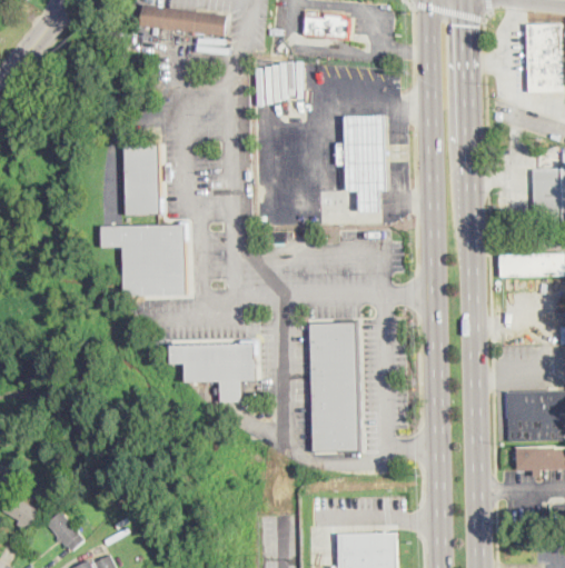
[(140,5),(154,7),(226,16),(222,37),(161,29),(138,27),(140,5)]
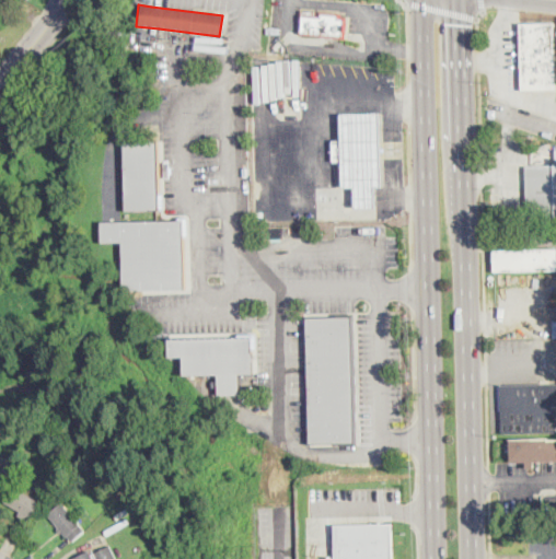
[(310,19),(317,19),(317,14),(336,15),(336,21),(342,21),(340,36),(299,34),(300,11),(310,12),(310,19)]
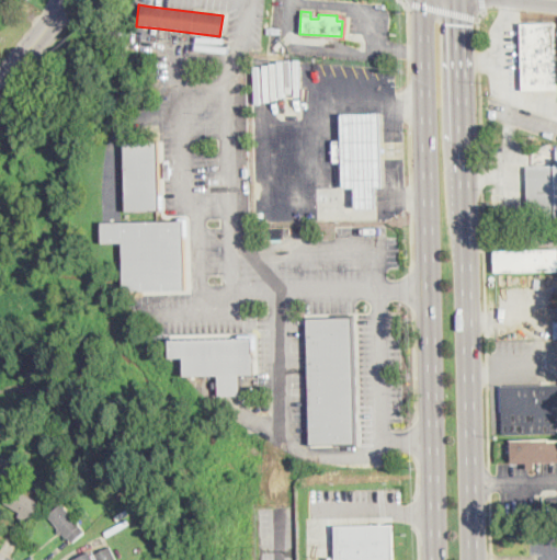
[(553,91),(520,92),(518,25),(553,24),(554,91),(553,91)]
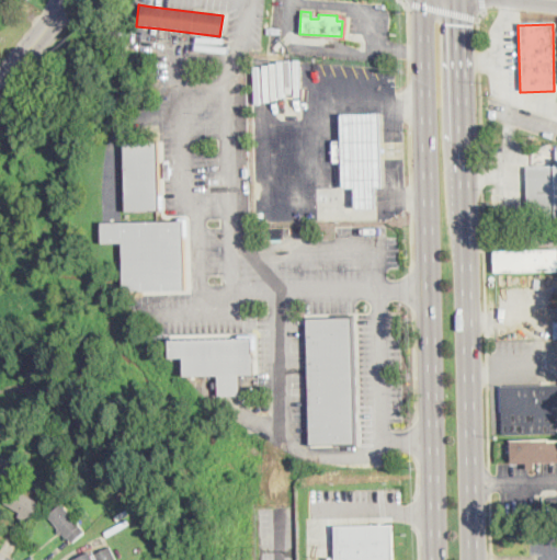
[(340,115),(379,114),(382,187),(375,189),(375,203),(375,208),(354,209),(354,204),(353,189),(342,189),(340,115)]
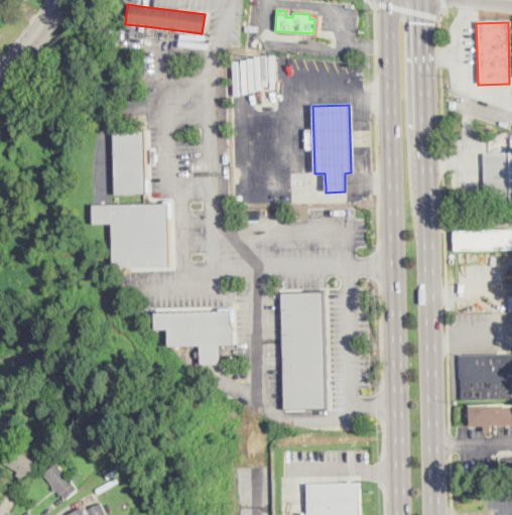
[(145,194),(113,195),(112,132),(144,131),(145,194)]
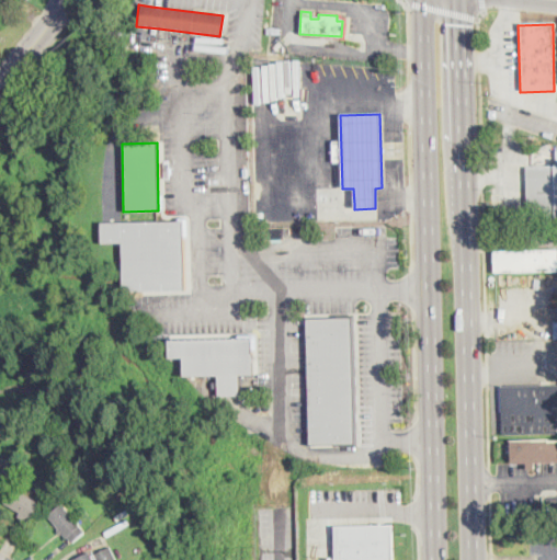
[(556,151),(556,218),(524,219),(523,168),(553,167),(553,151),(556,151)]
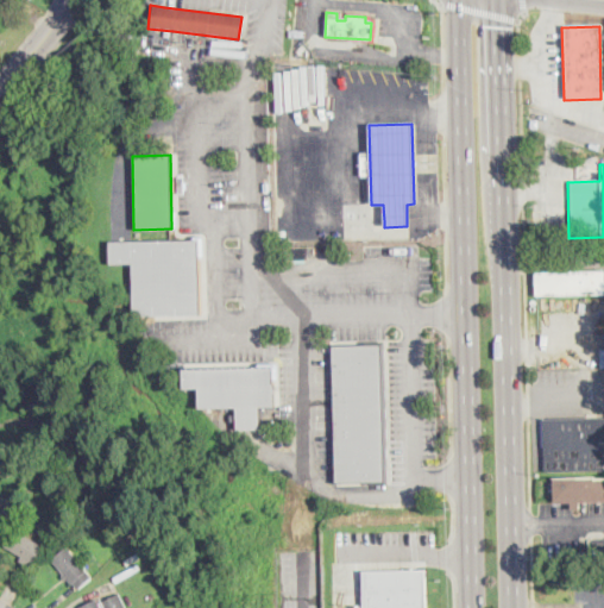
[(196,240),(197,315),(130,317),(129,264),(107,265),(107,242),(196,240)]
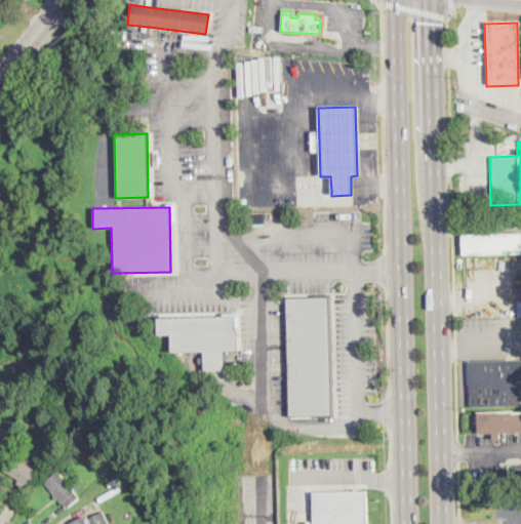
[(496,254),(459,255),(459,235),(518,233),(518,254),(496,254)]
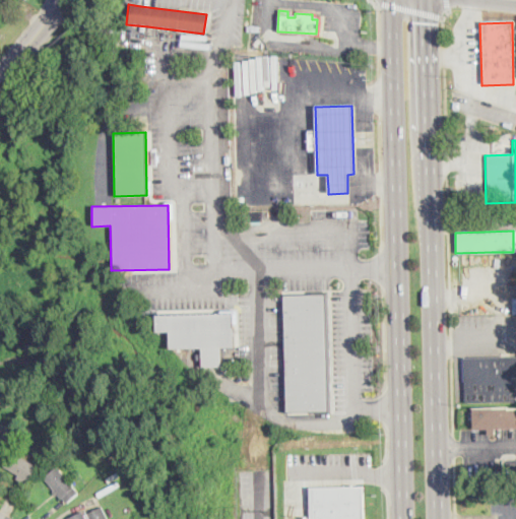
[(326,412),(283,413),(281,296),(324,296),(326,412)]
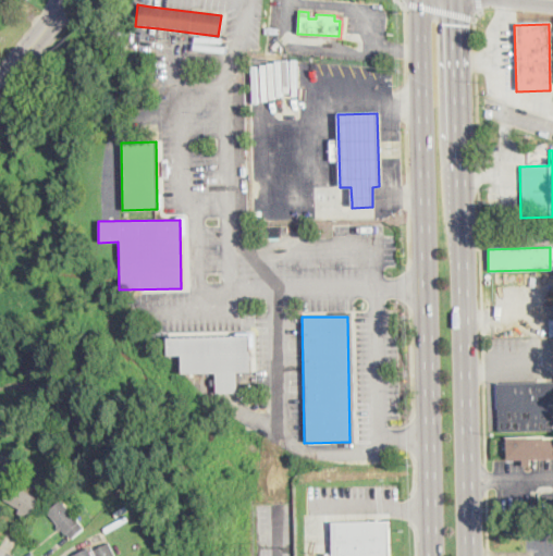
[(247,336),(247,351),(248,351),(248,373),(234,373),(235,394),(213,394),(213,373),(180,374),(179,356),(166,356),(164,342),(164,338),(247,336)]
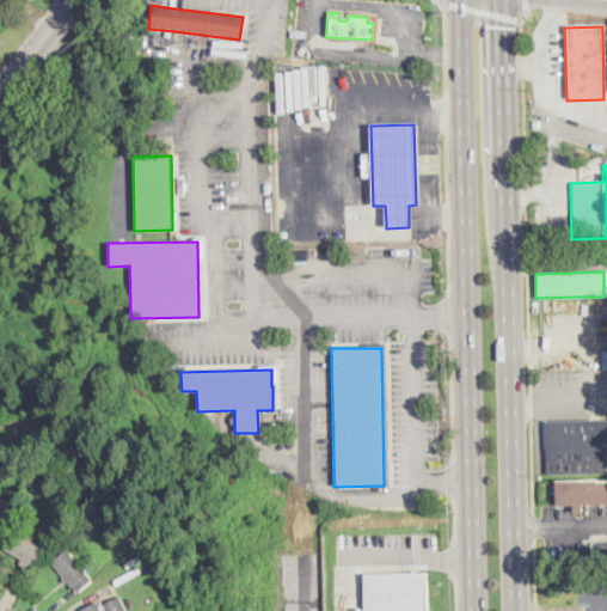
[(606,474),(544,475),(543,422),(606,420),(606,474)]
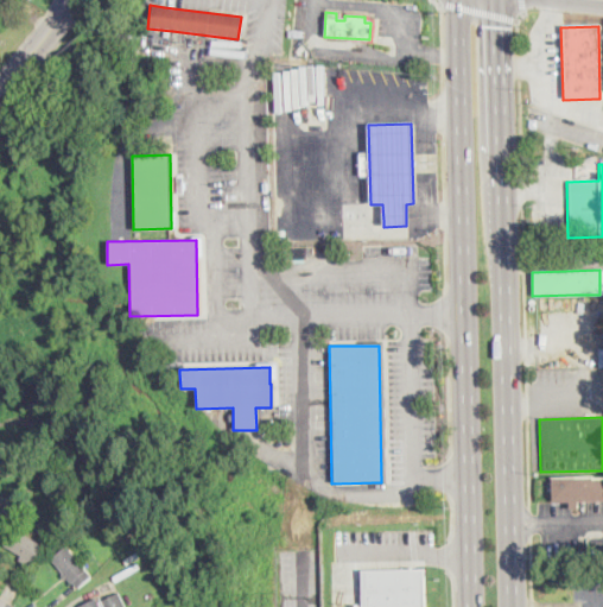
[(602,476),(602,501),(576,503),(576,510),(567,510),(566,503),(551,503),(551,479),(602,476)]
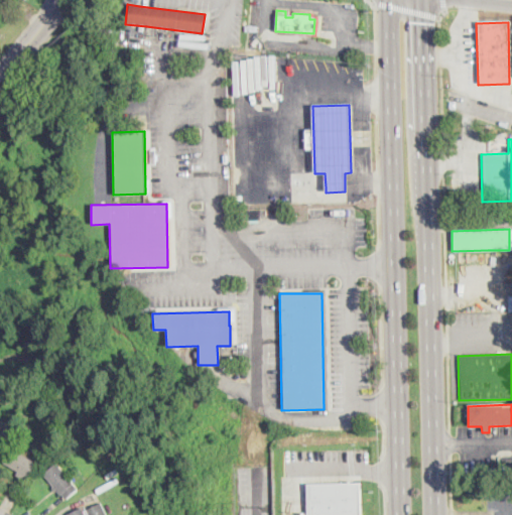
[(60,423),(55,431),(51,428),(53,425),(56,420),(60,423)]
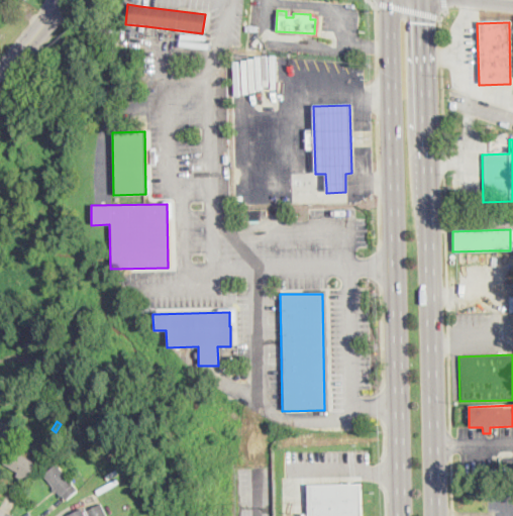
[(34,465),(23,482),(15,477),(16,474),(2,465),(11,449),(34,465)]
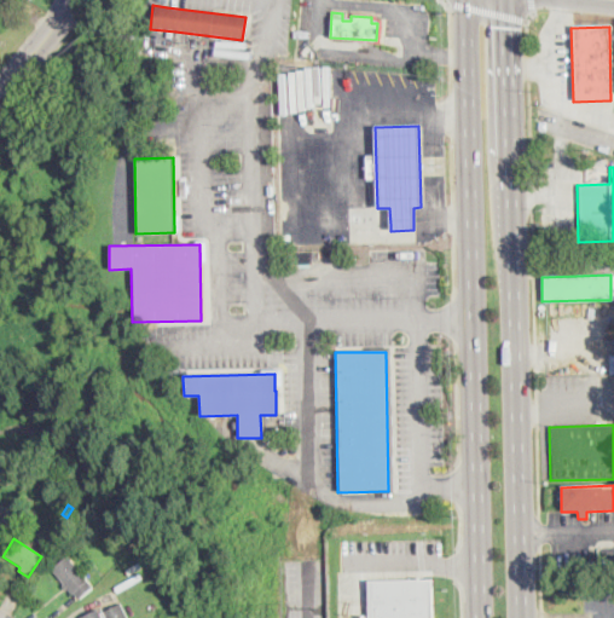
[(91,588),(76,600),(67,589),(63,591),(59,587),(62,584),(50,570),(65,556),(91,588)]
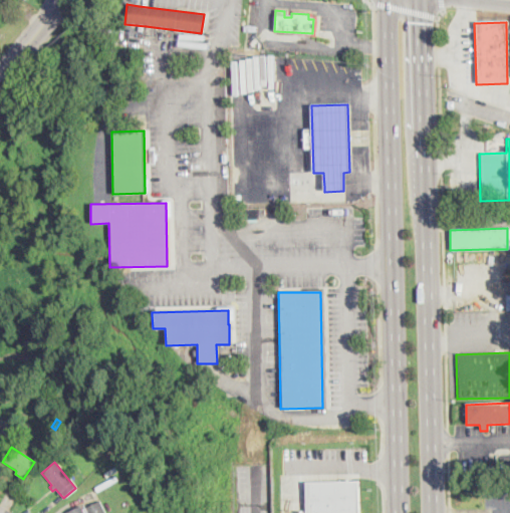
[(304,512),(304,483),(356,481),(356,512),(304,512)]
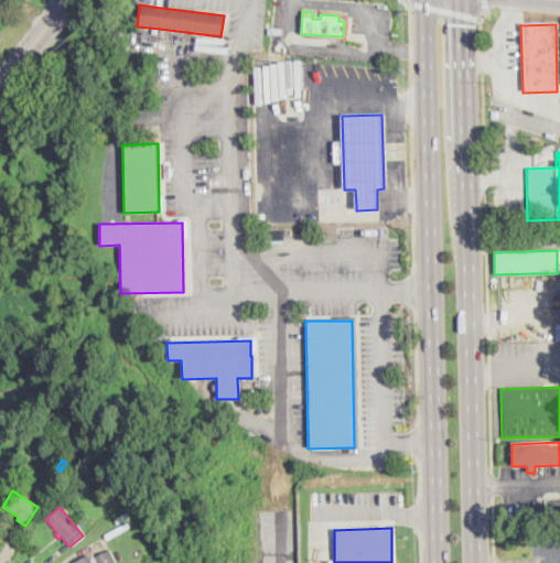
[(106,549),(112,562),(73,562),(87,555),(88,559),(106,549)]
